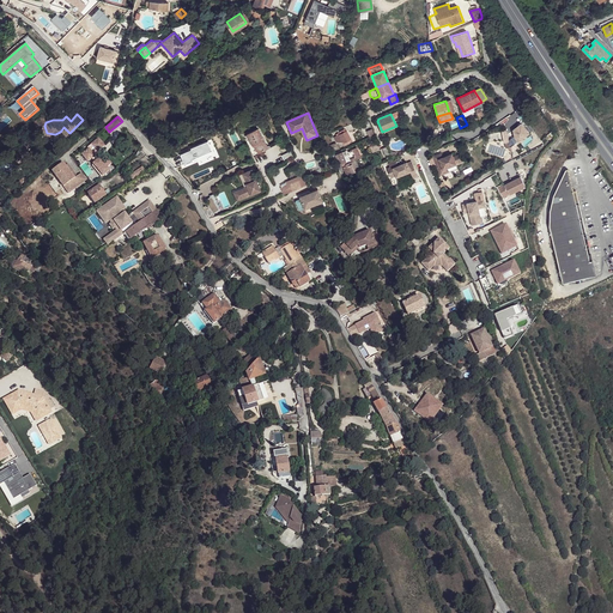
[(345,143),(346,141),(353,137),(349,128),(334,137),(338,144),(339,145),(345,143)]
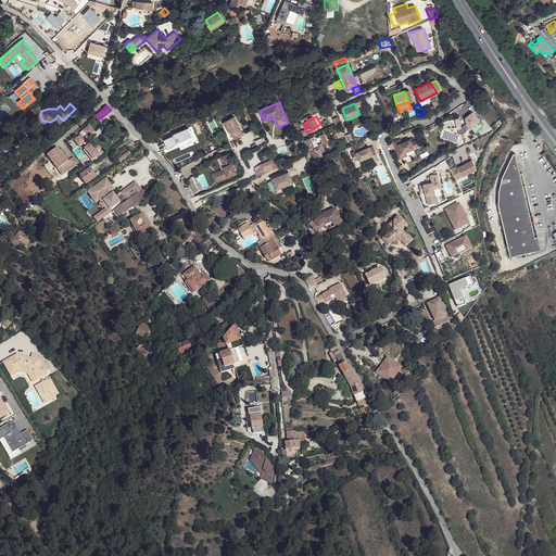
[(240,127),(239,125),(235,118),(225,123),(227,127),(230,133),(231,133),(235,140),(237,139),(239,137),(244,135),(240,127)]
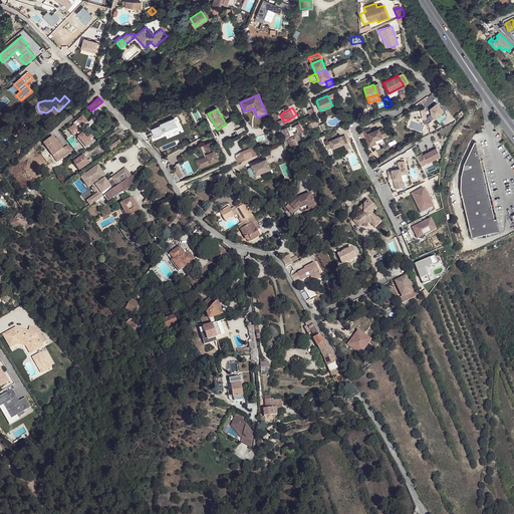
[(306,116),(311,129),(317,125),(312,114),(310,115),(306,116)]
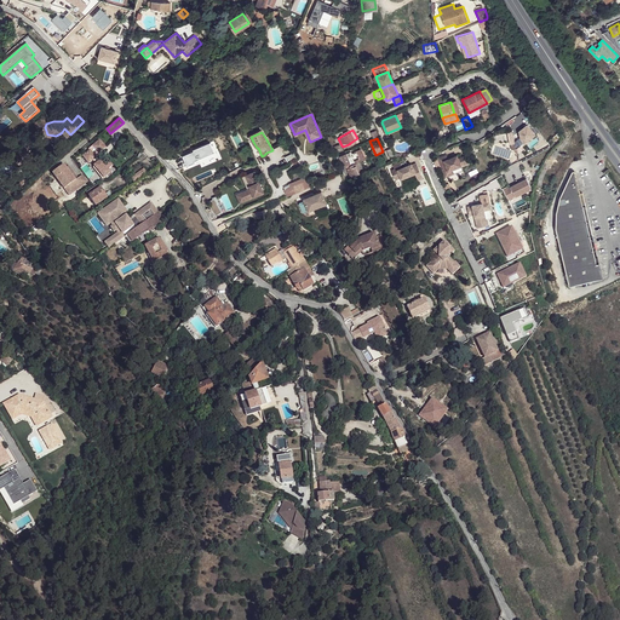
[(105,147),(99,141),(82,155),(90,164),(95,159),(97,162),(93,166),(107,181),(114,173),(109,168),(114,165),(107,158),(103,161),(99,158),(101,156),(97,154),(98,153),(105,147)]
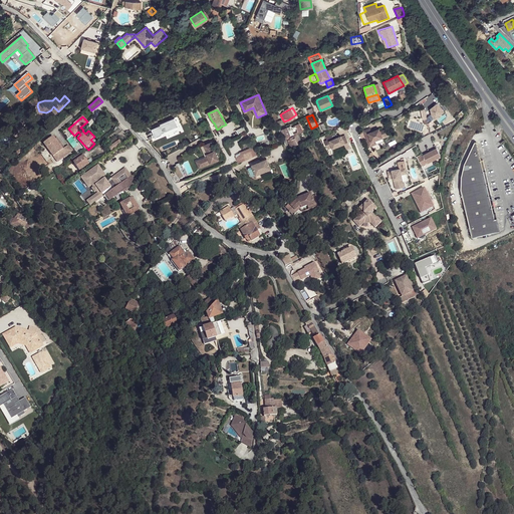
[(290,127),(294,137),(298,135),(302,133),(301,131),(300,129),(298,123),(290,127)]
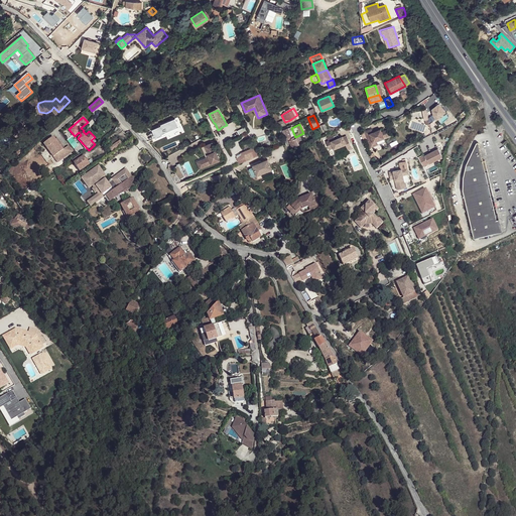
[(136,130),(143,138),(146,135),(141,128),(136,130)]
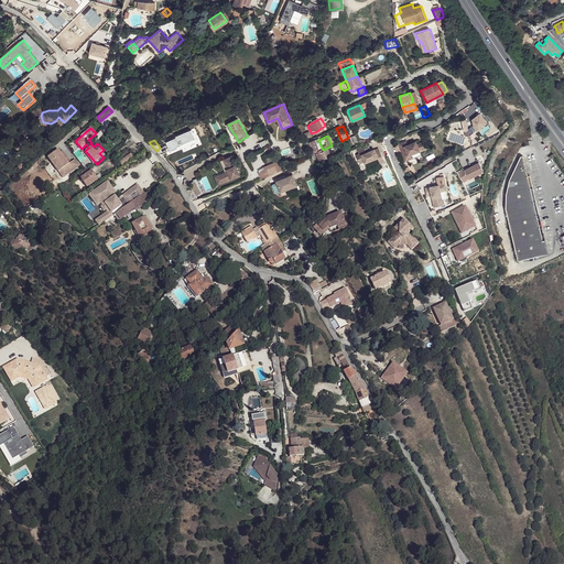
[(315,144),(314,140),(307,142),(311,151),(314,150),(317,149),(315,144)]
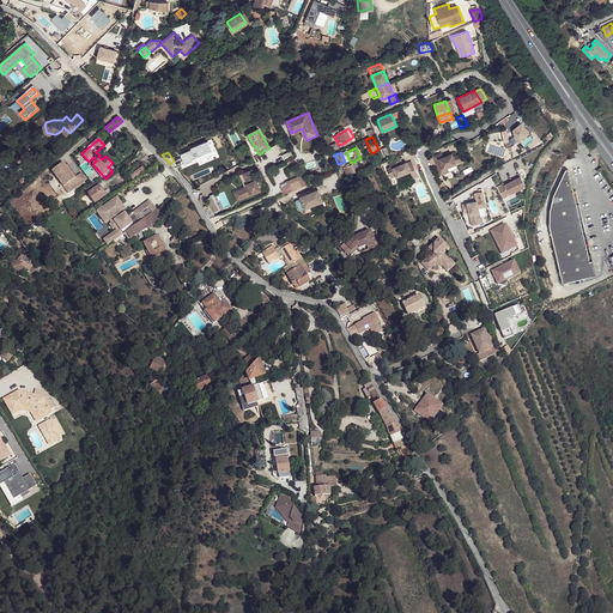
[(441,152),(431,156),(439,175),(448,171),(445,168),(455,164),(459,163),(459,161),(462,158),(460,153),(451,156),(450,153),(442,157),(441,152)]
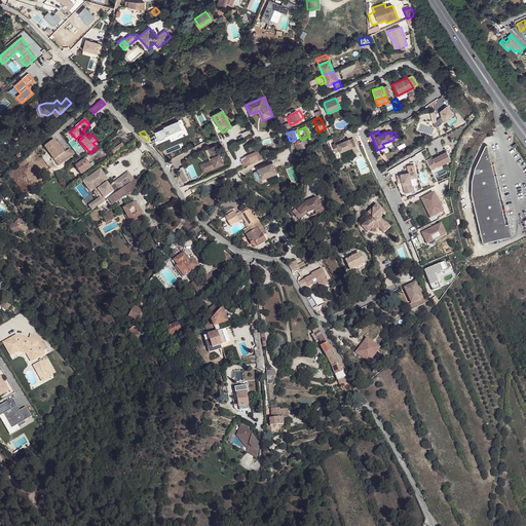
[(334,144),(331,145),(335,153),(339,151),(340,152),(351,147),(354,153),(359,151),(352,139),(349,141),(348,139),(340,142),(336,144),(336,143),(334,144)]
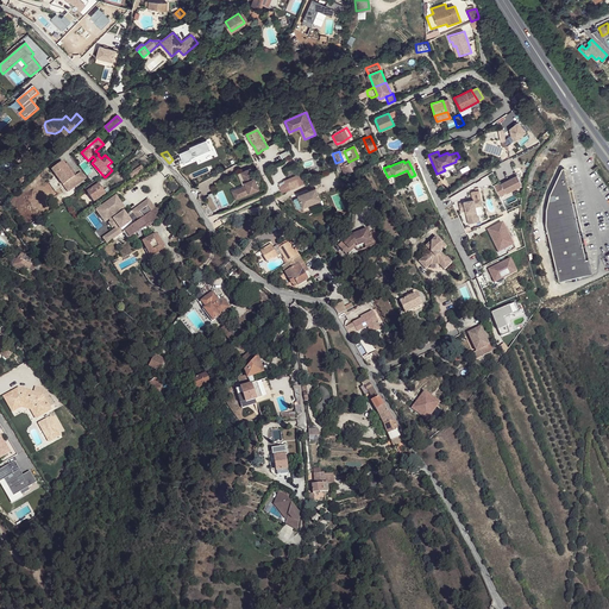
[(77,183),(73,176),(64,164),(62,162),(51,169),(67,192),(77,183)]
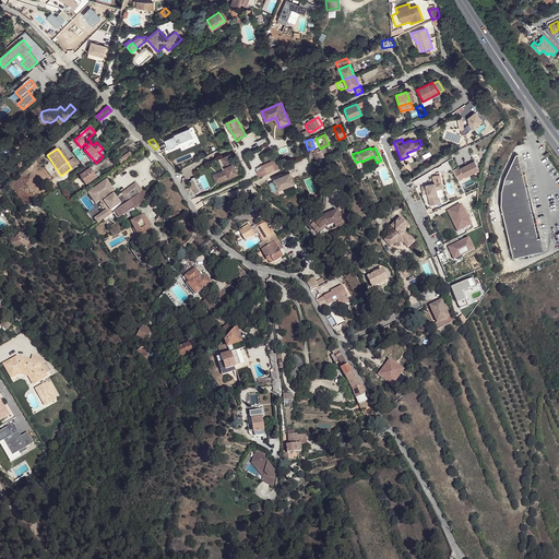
[(59,151),(67,162),(69,161),(60,150),(59,151)]
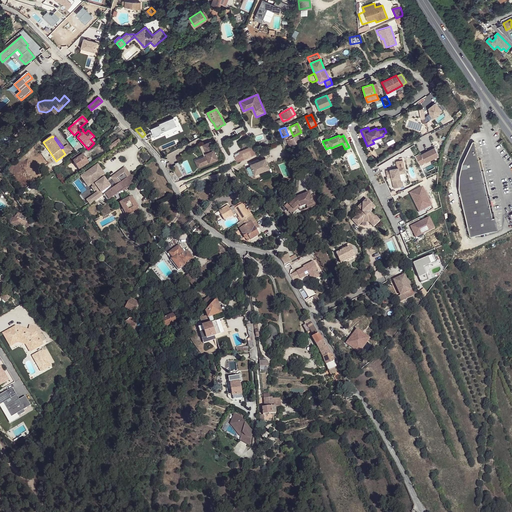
[(289,147),(296,144),(295,141),(293,137),(286,140),(289,147)]
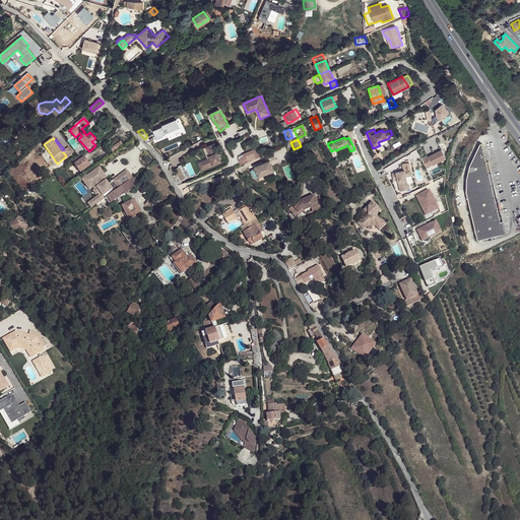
[(121,142),(111,149),(113,153),(123,146),(121,142)]
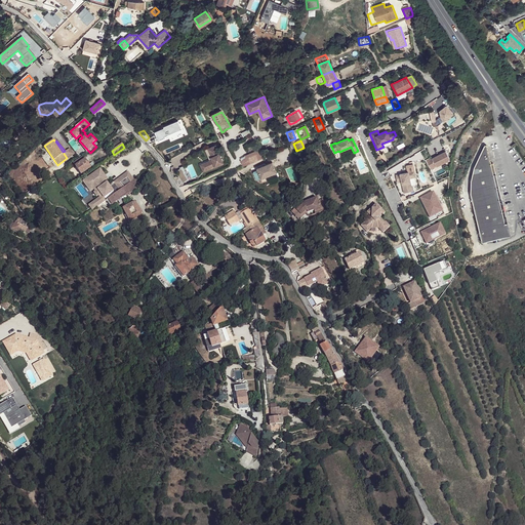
[(485,144),(475,165),(473,171),(471,194),(482,243),(511,235),(509,223),(506,223),(507,218),(493,159),(490,159),(487,145),(485,144)]
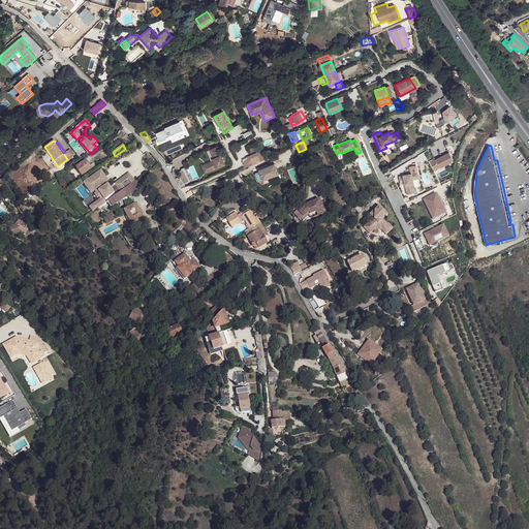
[(218,148),(210,151),(214,161),(213,162),(208,164),(211,172),(225,164),(218,148)]
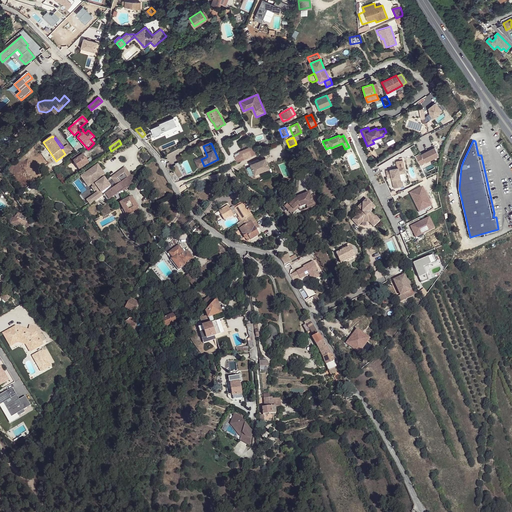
[(63,147),(61,148),(65,154),(71,150),(67,144),(63,147)]
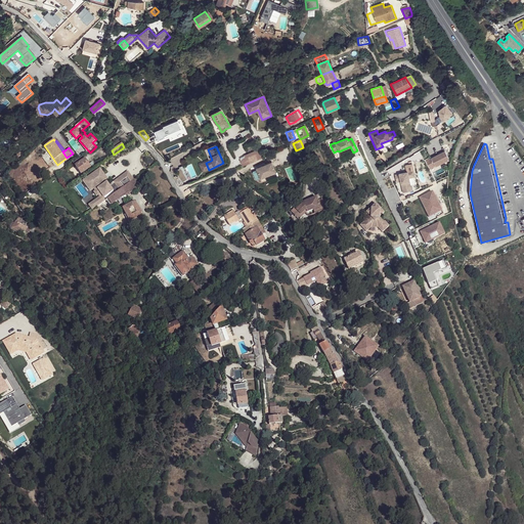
[(244,167),(262,159),(259,150),(245,157),(246,159),(241,161),(244,167)]
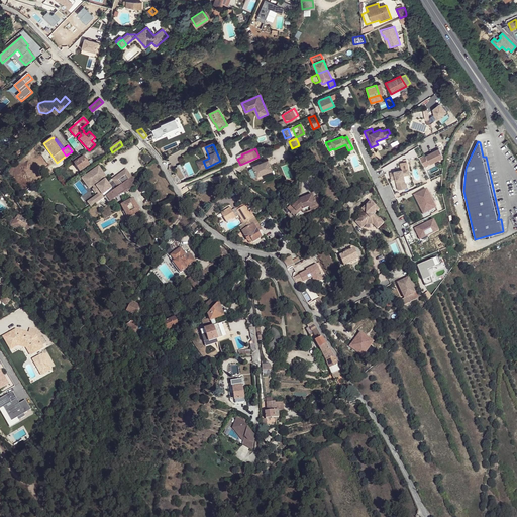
[(438,148),(419,159),(423,167),(440,158),(441,156),(438,148)]
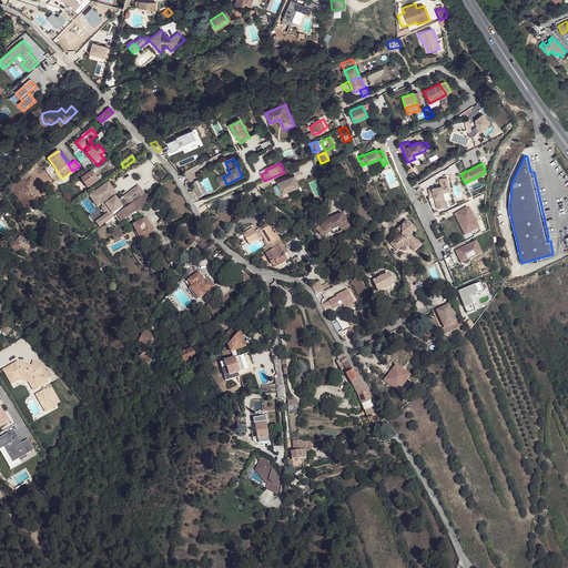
[(79,176),(81,180),(92,173),(90,170),(79,176)]
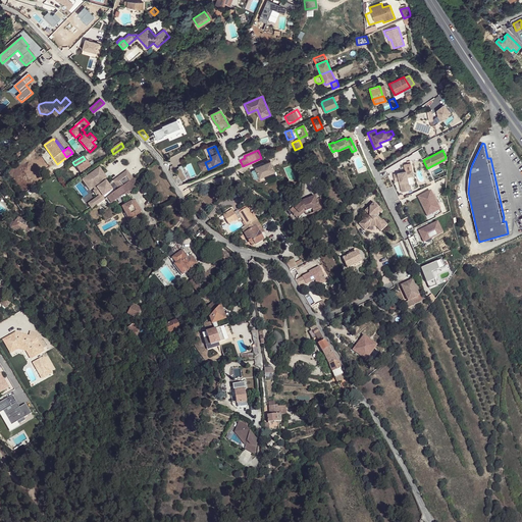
[(85,159),(74,165),(81,173),(90,167),(85,159)]
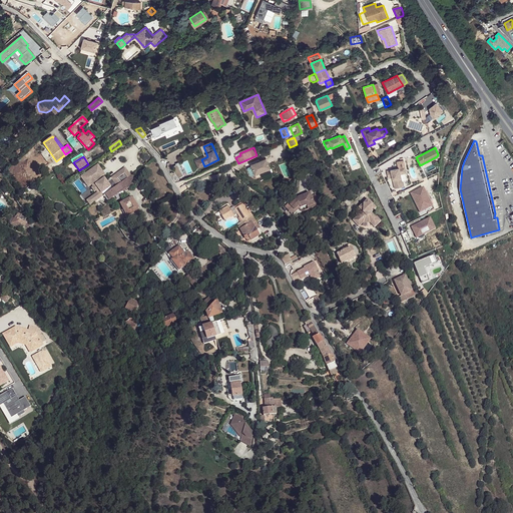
[(271,168),(267,159),(250,166),(254,174),(271,168)]
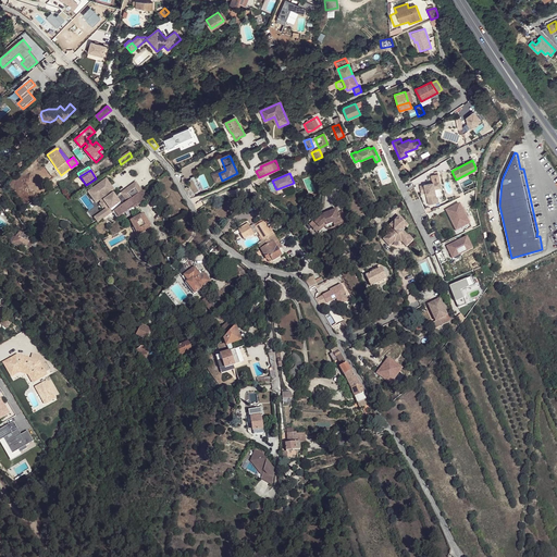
[(433,183),(423,185),(424,193),(428,205),(435,202),(434,197),(435,197),(434,189),(438,188),(437,182),(438,181),(437,174),(431,176),(433,183)]
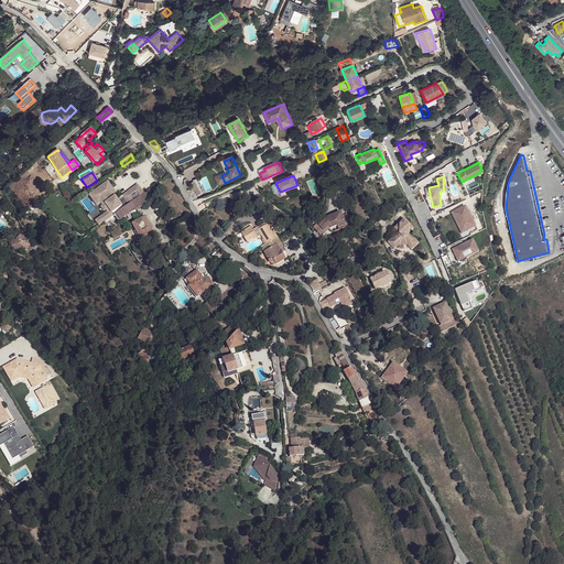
[(188,190),(186,191),(193,201),(197,199),(196,196),(198,194),(198,195),(203,194),(196,179),(193,180),(193,182),(188,184),(192,190),(191,191),(188,190)]
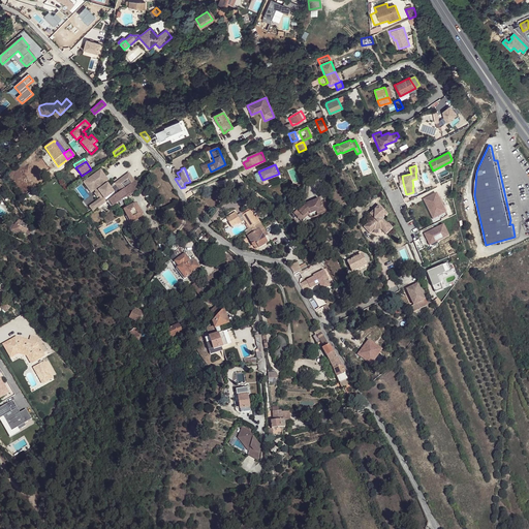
[(90,179),(83,184),(87,189),(88,188),(91,193),(93,195),(95,194),(98,197),(96,199),(99,204),(101,203),(102,204),(100,206),(101,207),(106,203),(123,190),(128,186),(122,179),(111,187),(112,187),(106,191),(103,187),(101,188),(100,186),(98,183),(101,180),(96,174),(90,179)]
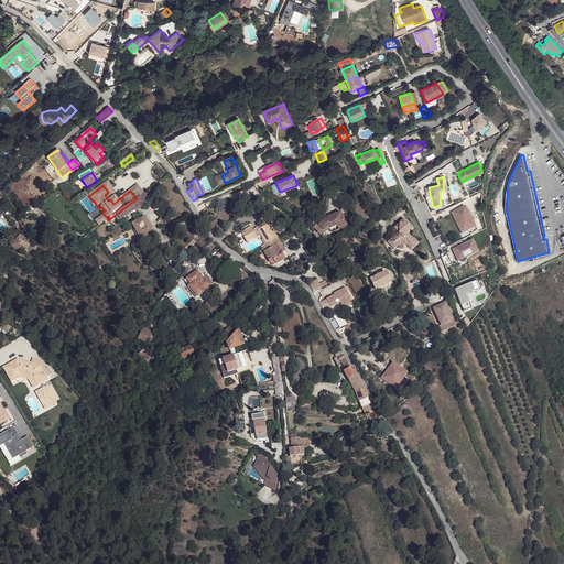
[(137,198),(140,196),(133,188),(130,191),(137,198)]
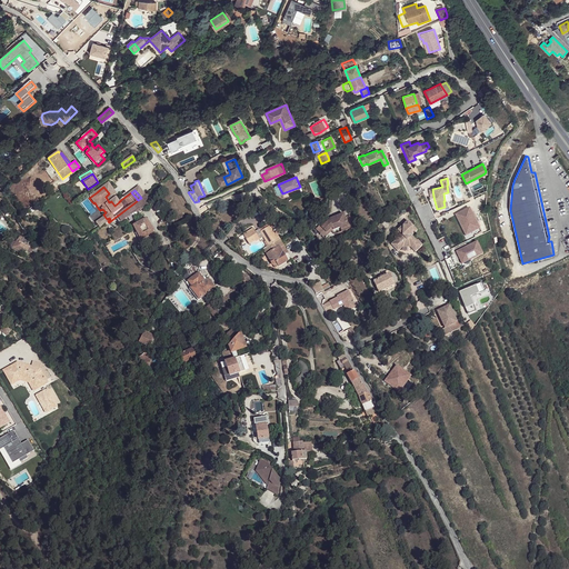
[(89,198),(86,200),(93,211),(98,208),(95,202),(93,203),(89,198)]
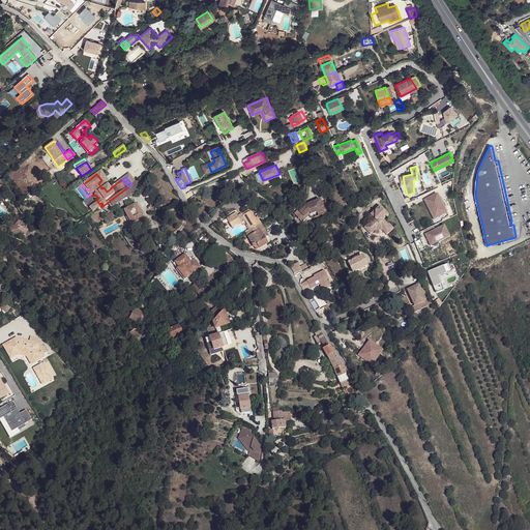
[(123,190),(107,203),(108,206),(111,208),(124,199),(123,197),(125,196),(126,197),(127,199),(137,192),(131,184),(128,186),(123,190)]
